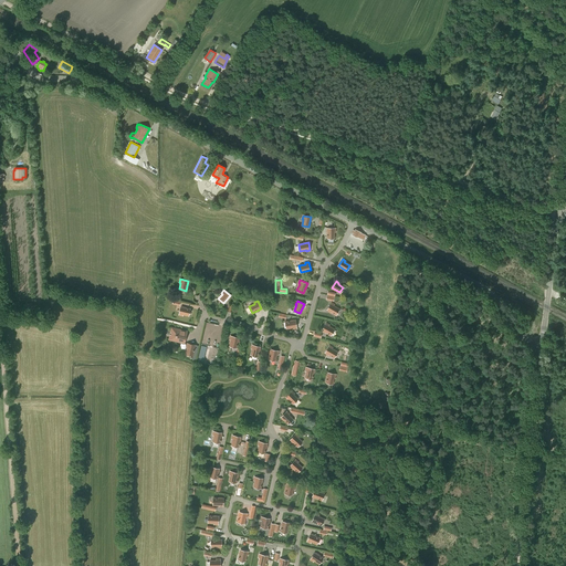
[(335,314),(338,308),(333,306),(334,305),(332,303),(327,310),(335,314)]
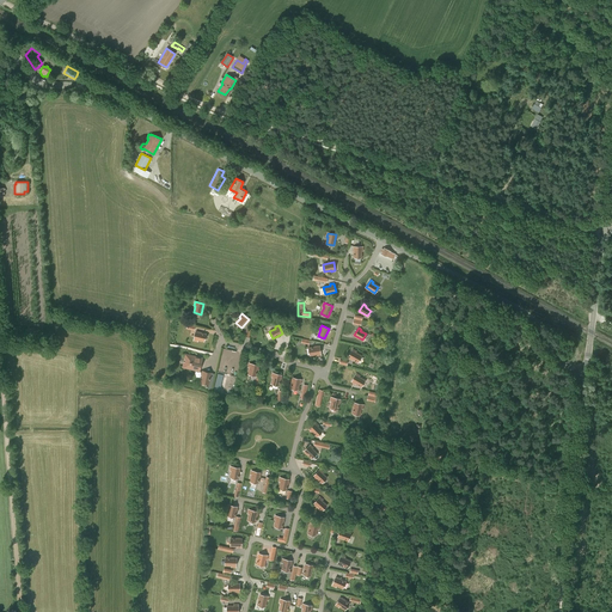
[(204,342),(206,334),(196,331),(194,341),(197,342),(197,340),(204,342)]
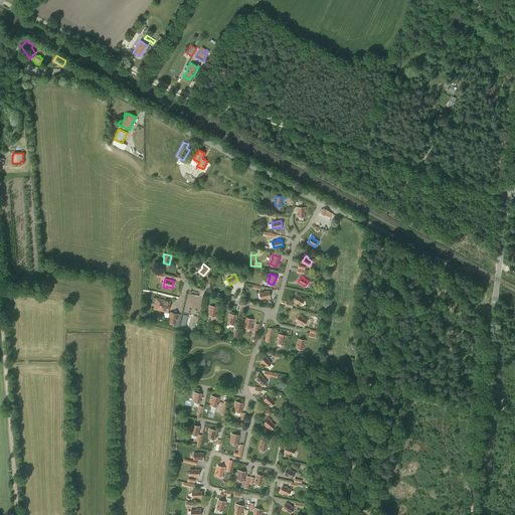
[(301,305),(304,300),(299,297),(300,296),(297,294),(293,301),(301,305)]
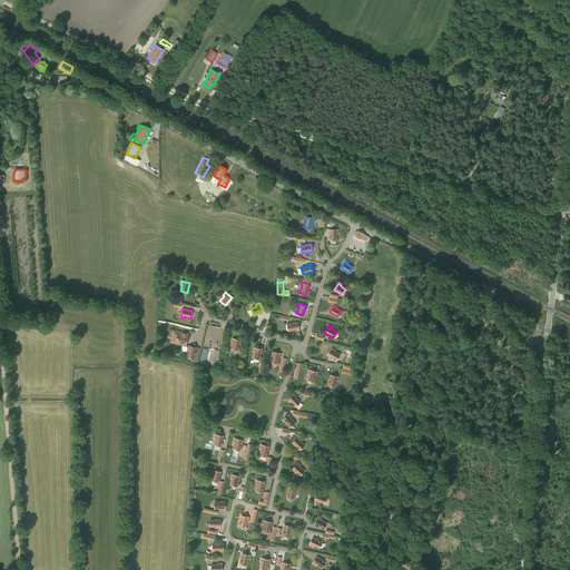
[(186,345),(188,334),(173,331),(170,342),(186,345)]
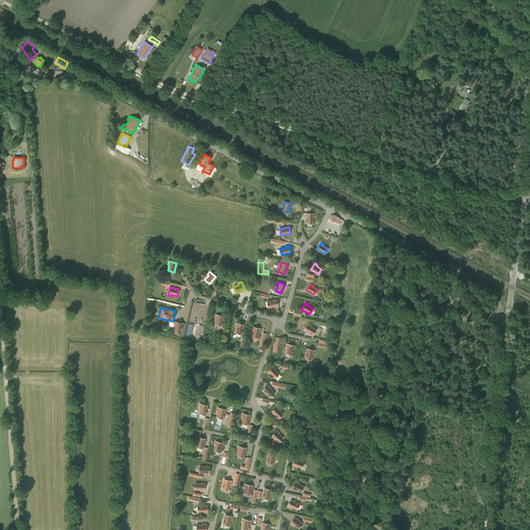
[(222,325),(224,317),(216,315),(215,318),(216,318),(215,324),(222,325)]
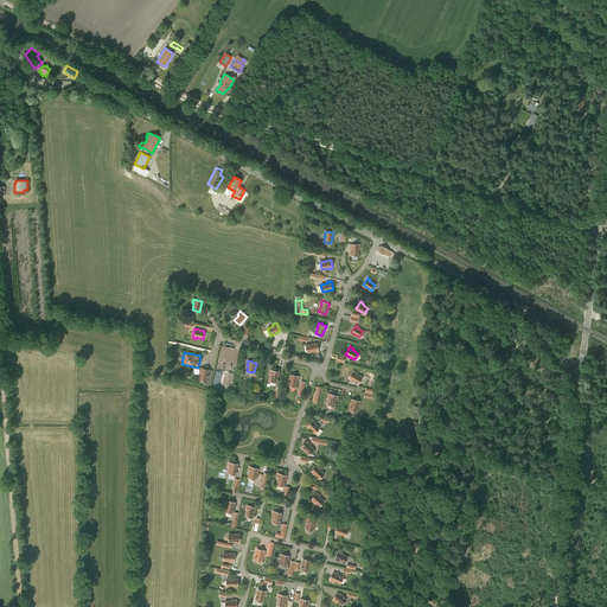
[(210,387),(213,370),(210,370),(200,368),(198,379),(206,382),(205,385),(210,387)]
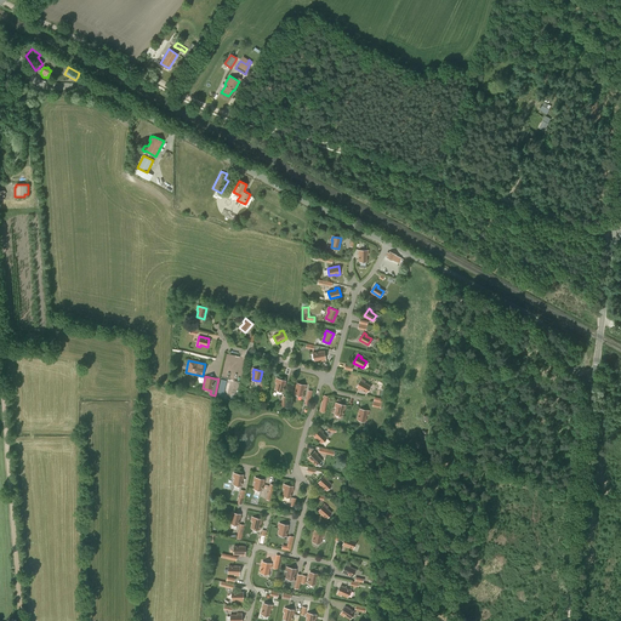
[(366,392),(370,386),(364,382),(364,381),(362,380),(358,387),(366,392)]
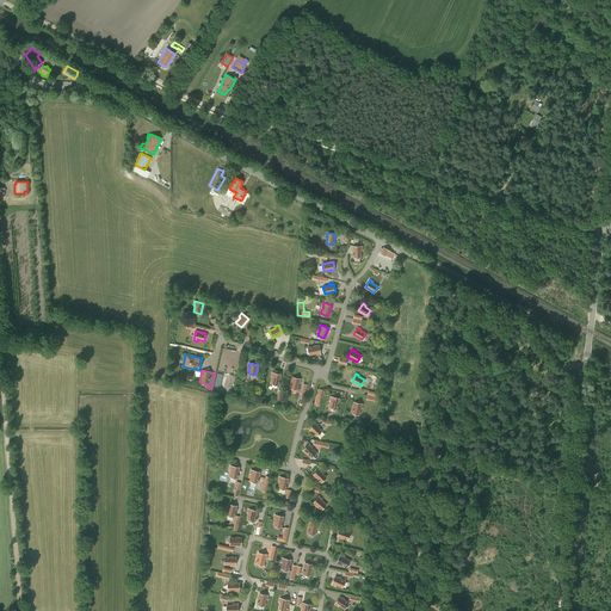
[(300,383),(301,380),(292,377),(290,388),(297,389),(298,382),(300,383)]
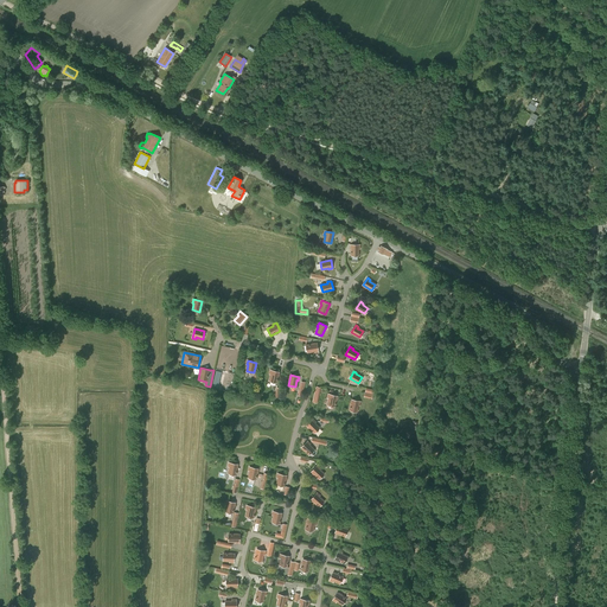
[(359,406),(360,402),(352,400),(350,410),(357,411),(358,406),(359,406)]
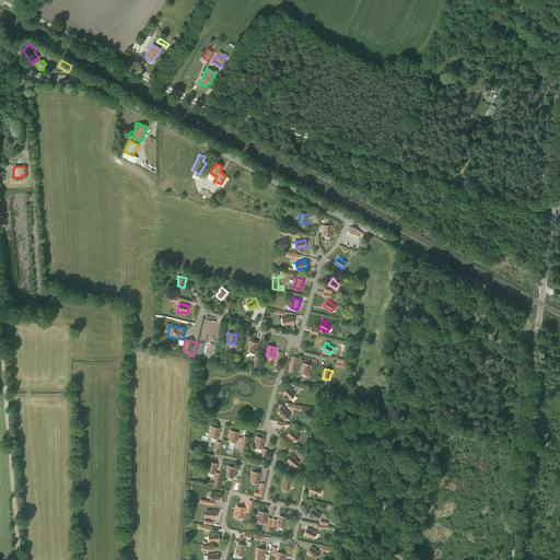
[(290,399),(294,395),(290,391),(291,389),(289,387),(283,393),(290,399)]
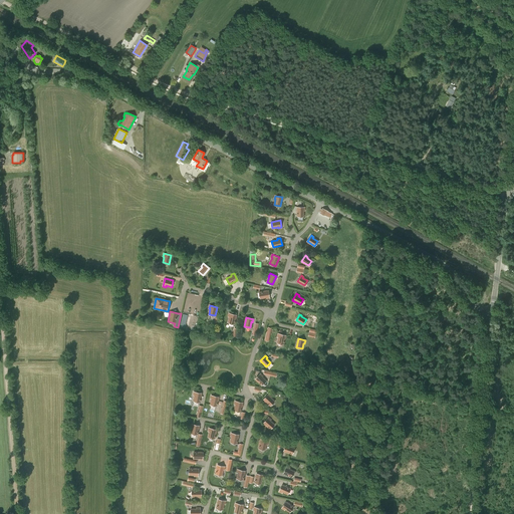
[(261,384),(266,380),(262,376),(263,375),(261,373),(255,378),(261,384)]
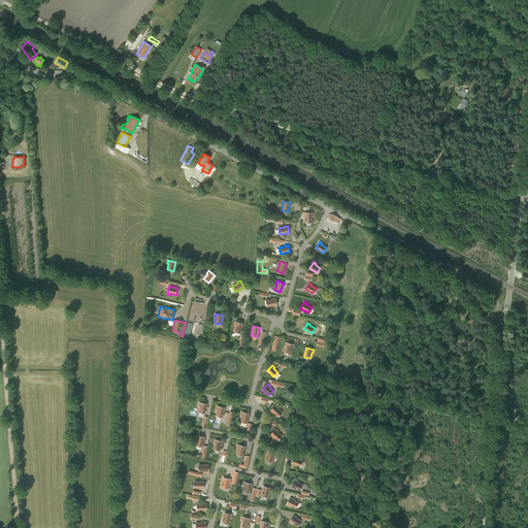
[(277,416),(282,411),(277,407),(276,405),(271,410),(277,416)]
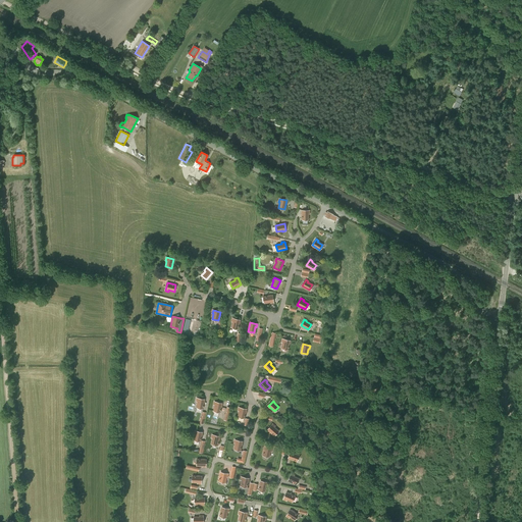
[(219,412),(222,404),(214,402),(214,405),(215,405),(213,411),(219,412)]
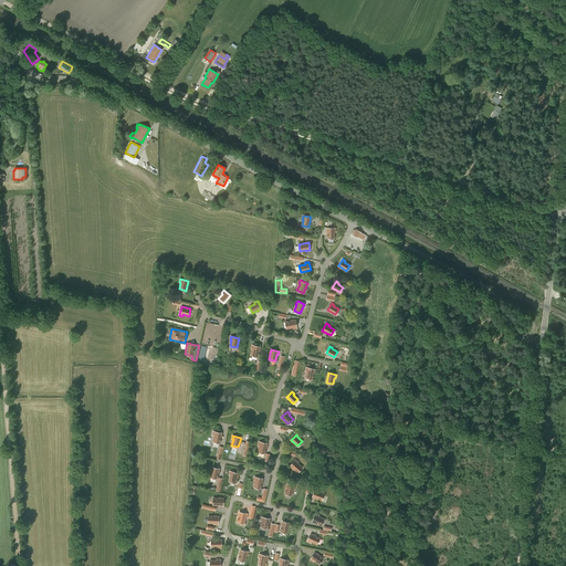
[(265,453),(268,443),(259,441),(258,446),(259,446),(258,452),(265,453)]
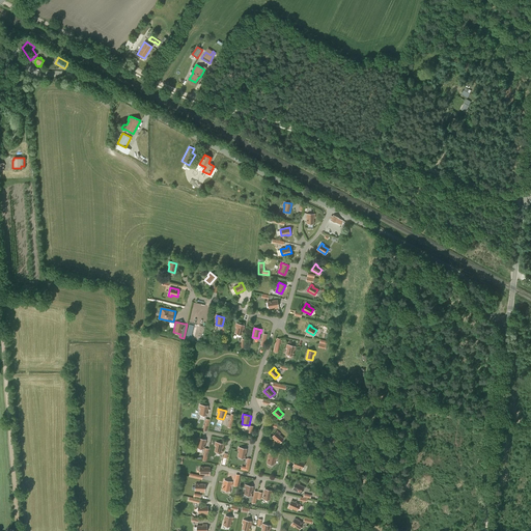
[(279,443),(283,439),(279,435),(279,434),(277,431),(273,437),(279,443)]
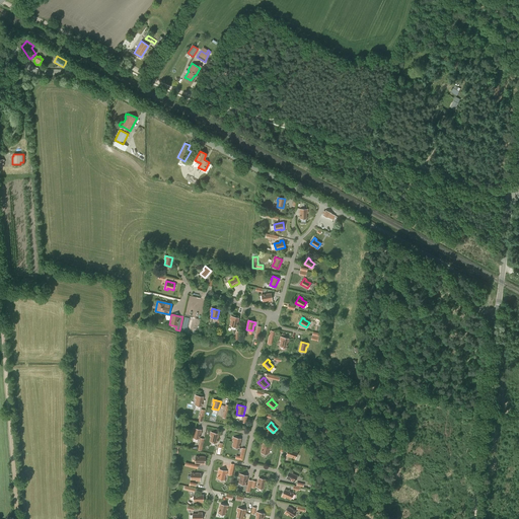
[(271,449),(271,445),(264,444),(262,452),(268,454),(269,448),(271,449)]
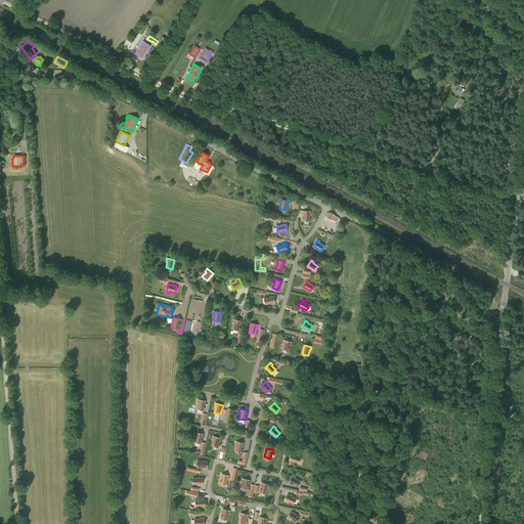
[(298,463),(300,456),(295,454),(295,453),(292,452),(290,460),(298,463)]
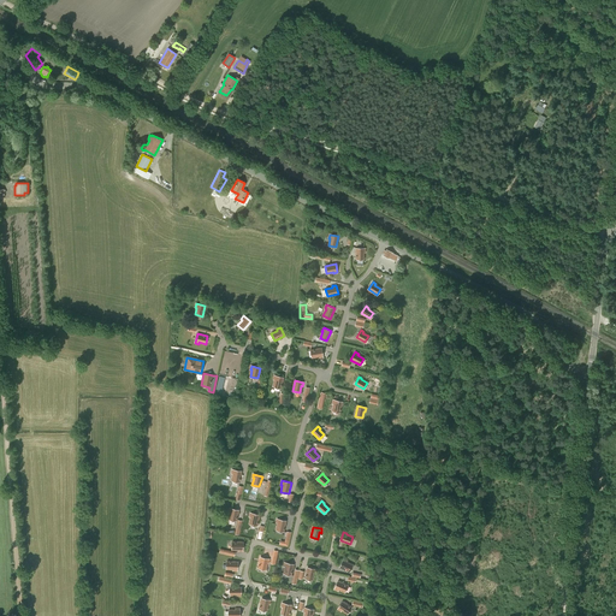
[(268,563),(270,560),(261,557),(259,568),(266,569),(267,563),(268,563)]
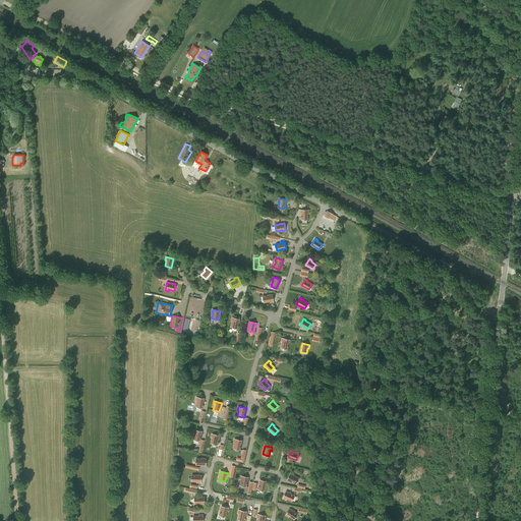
[(296,483),(298,477),(293,475),(294,474),(291,472),(288,479),(296,483)]
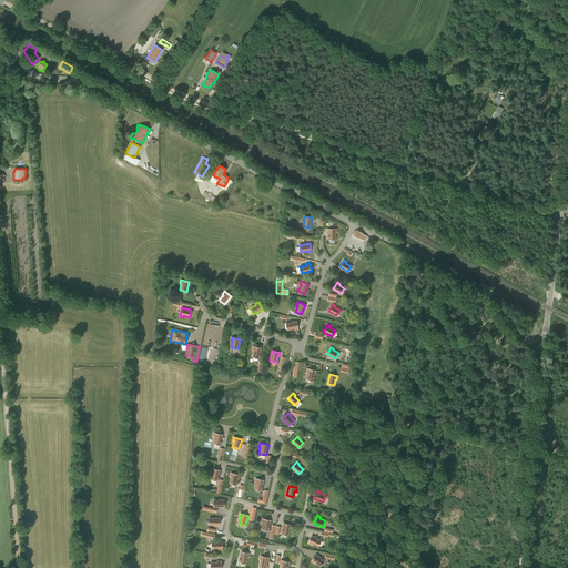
[(291,528),(292,525),(284,524),(282,533),(288,535),(290,528),(291,528)]
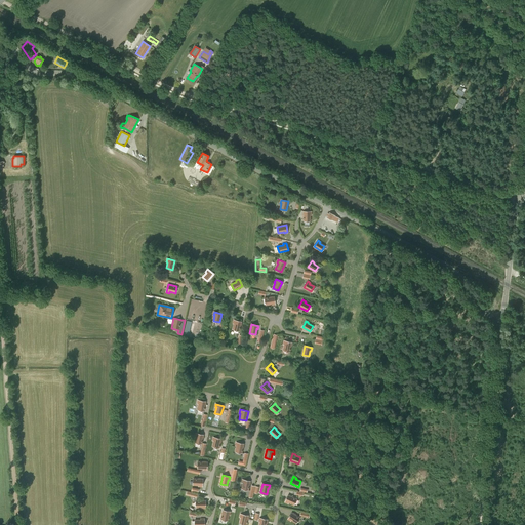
[(294,505),(296,498),(288,495),(285,502),(288,503),(289,502),(294,505)]
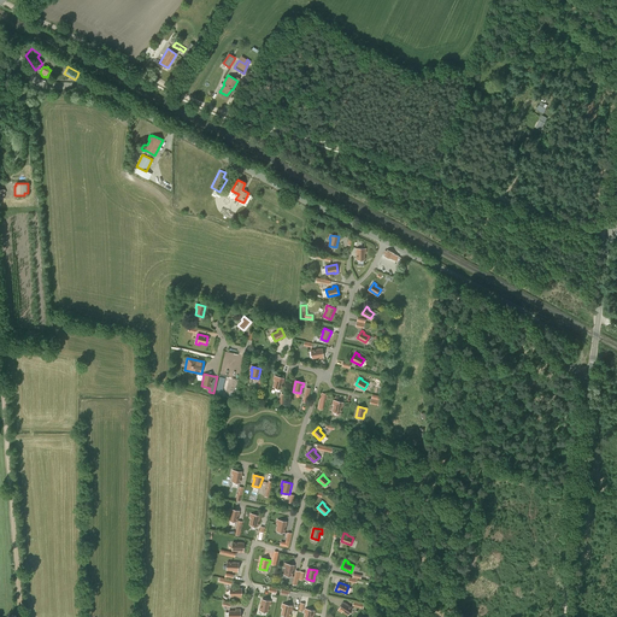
[(270,605),(271,601),(263,599),(260,610),(268,611),(269,605),(270,605)]
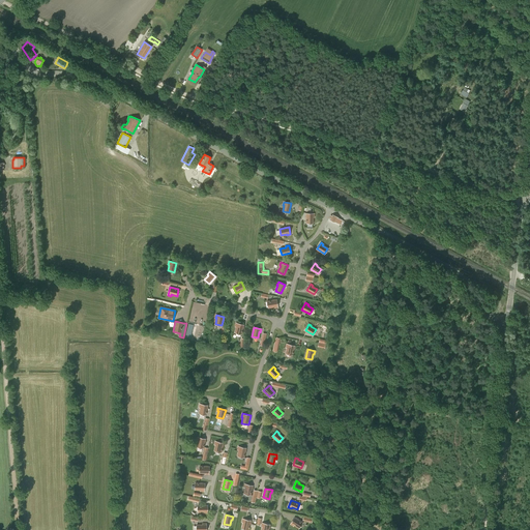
[(299,528),(303,522),(295,518),(291,524),(294,526),(295,524),(299,528)]
